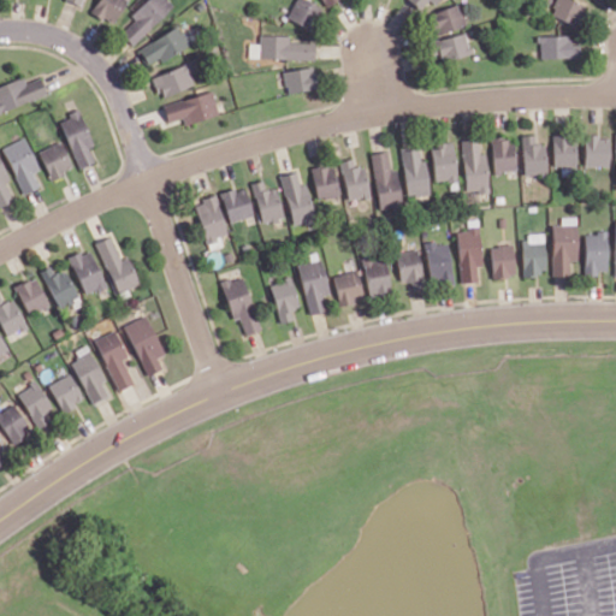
[(112,24),(125,0),(96,0),(90,11),(112,24)]
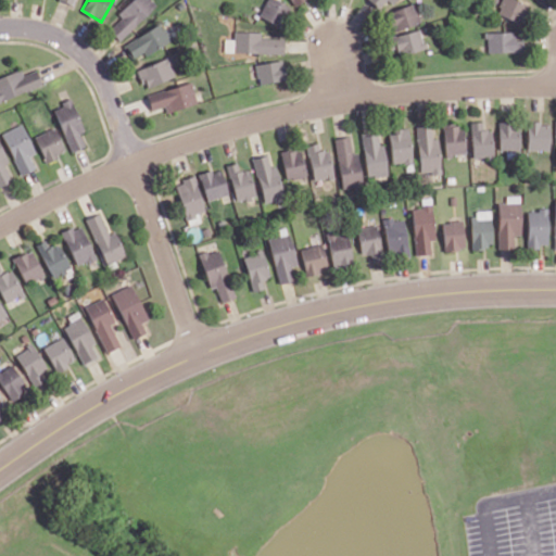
[(154,3),(150,0),(130,0),(116,15),(119,17),(108,30),(119,41),(154,3)]
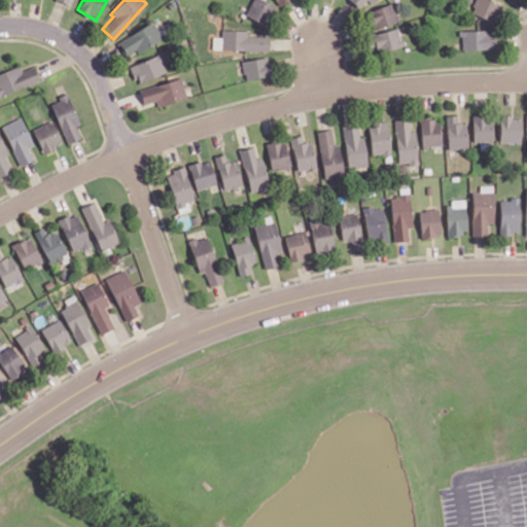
[(251,0),(244,15),(266,27),(275,7),(260,0),(251,0)]
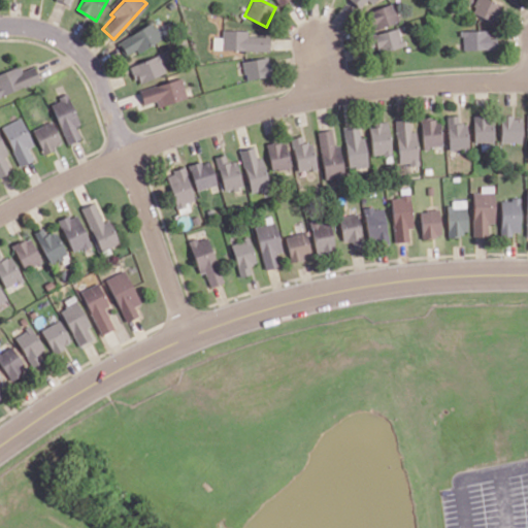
[(365,0),(368,0),(371,3),(374,0),(350,0),(357,8),(365,0)]
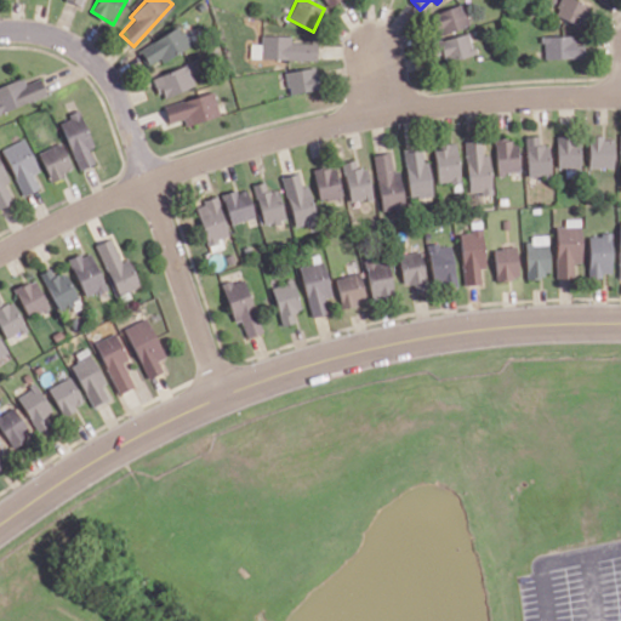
[(593,3),(585,0),(559,0),(554,17),(586,27),(593,3)]
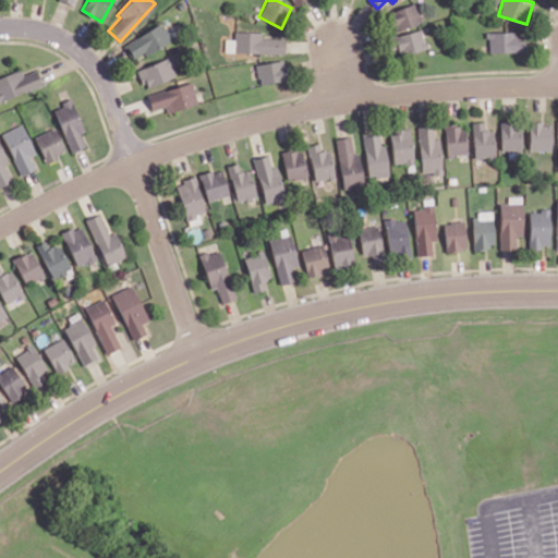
[(422,23),(416,2),(388,11),(393,32),(422,23)]
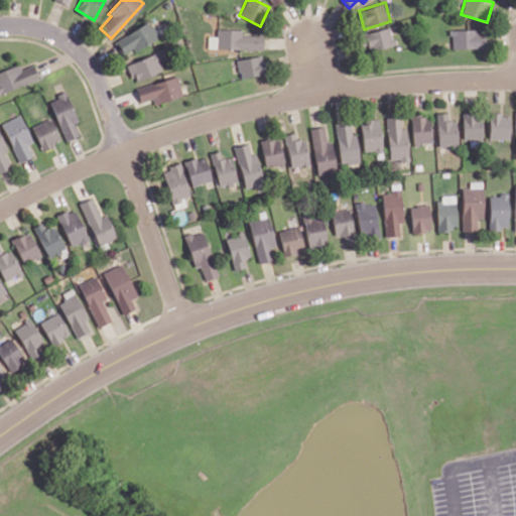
[(114,39),(122,56),(157,38),(148,21),(114,39)]
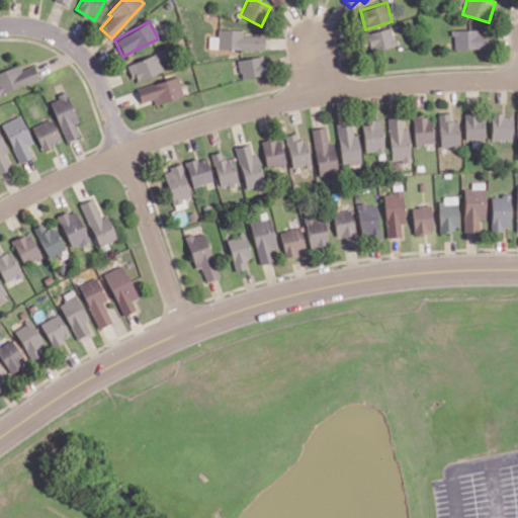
[(263,50),(263,35),(242,35),(242,26),(217,26),(217,50),(263,50)]
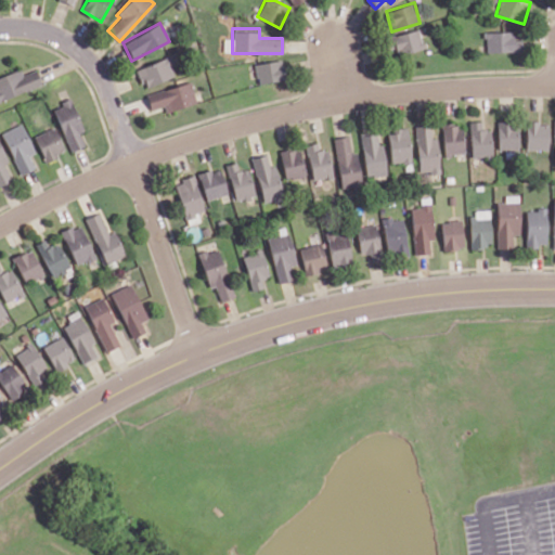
[(392,34),(396,54),(424,49),(421,29),(392,34)]
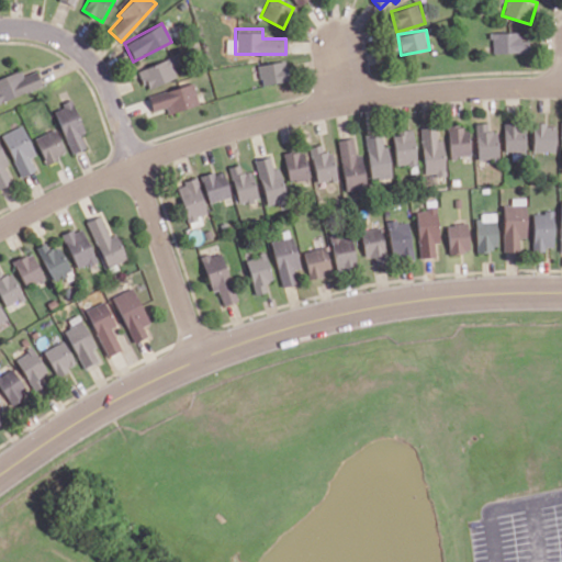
[(530,53),(529,30),(492,31),(492,54),(530,53)]
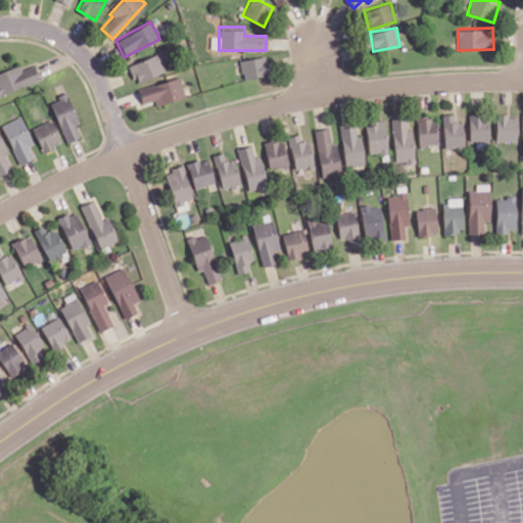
[(128,63),(135,83),(164,72),(160,62),(164,60),(161,51),(128,63)]
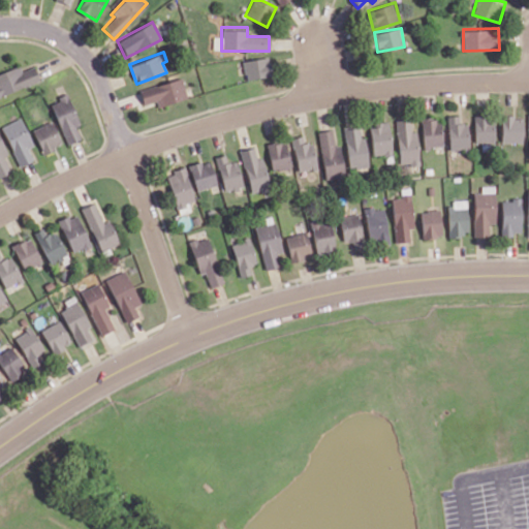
[(243,58),(244,79),(270,78),(269,56),(243,58)]
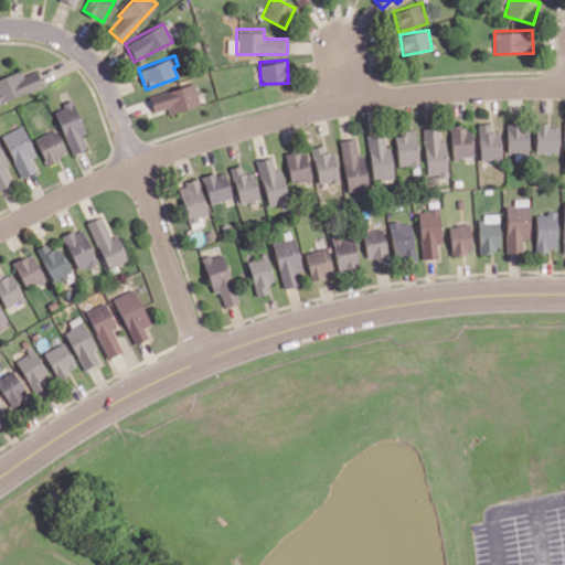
[(36,71),(21,76),(19,72),(0,77),(0,102),(42,86),(36,71)]
